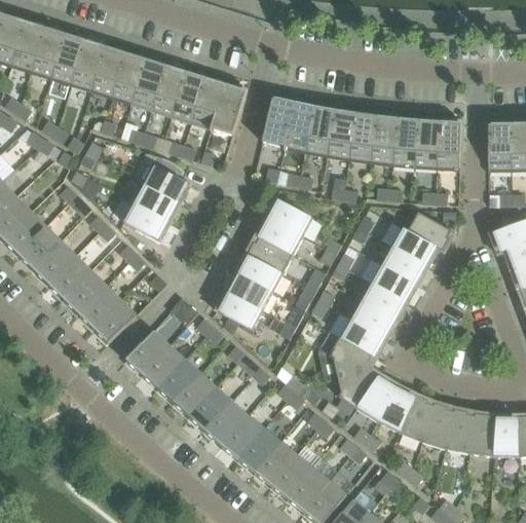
[(0,61),(12,65),(26,23),(27,20),(16,15),(15,20),(6,16),(0,35),(0,61)]
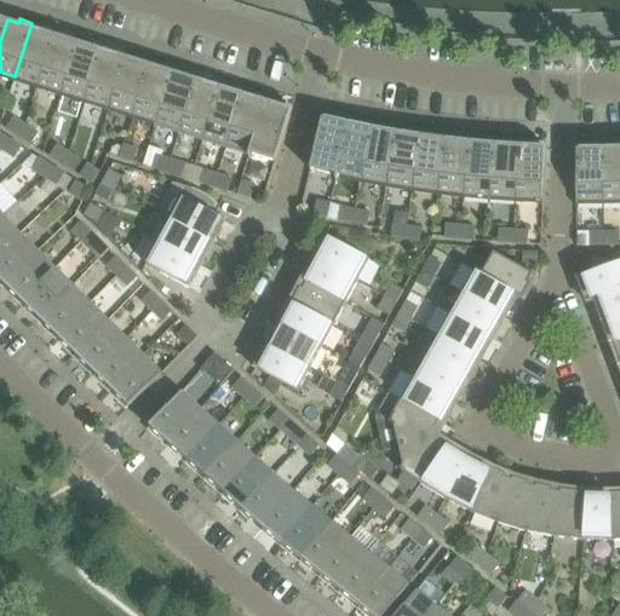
[(39,84),(55,34),(56,30),(44,27),(42,30),(30,27),(15,76),(39,84)]
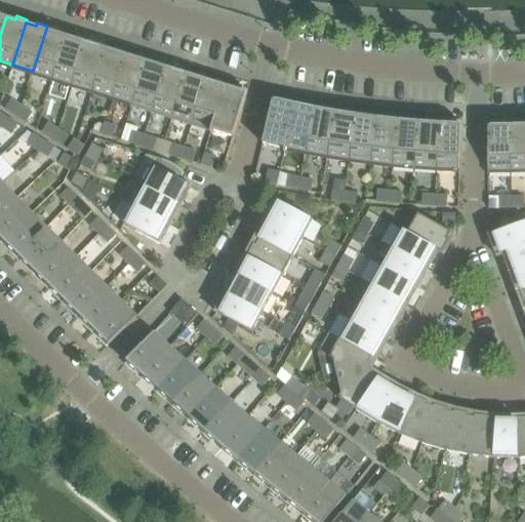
[(59,55),(66,35),(67,32),(56,29),(55,32),(46,29),(33,71),(52,77),(59,55)]
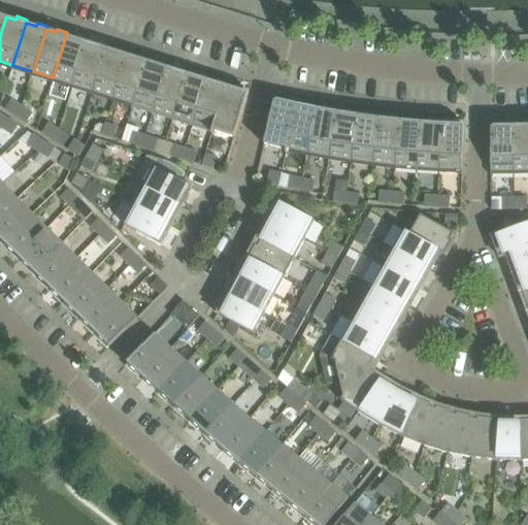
[(72,84),(87,41),(88,38),(77,35),(76,38),(66,35),(60,56),(53,77),(72,84)]
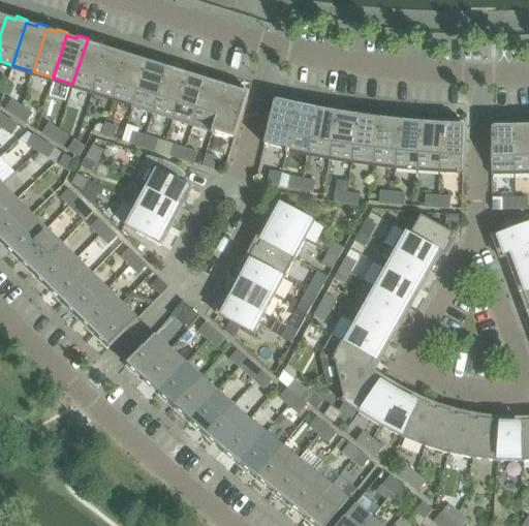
[(93,91),(106,49),(107,44),(97,41),(96,44),(87,41),(72,84),(93,91)]
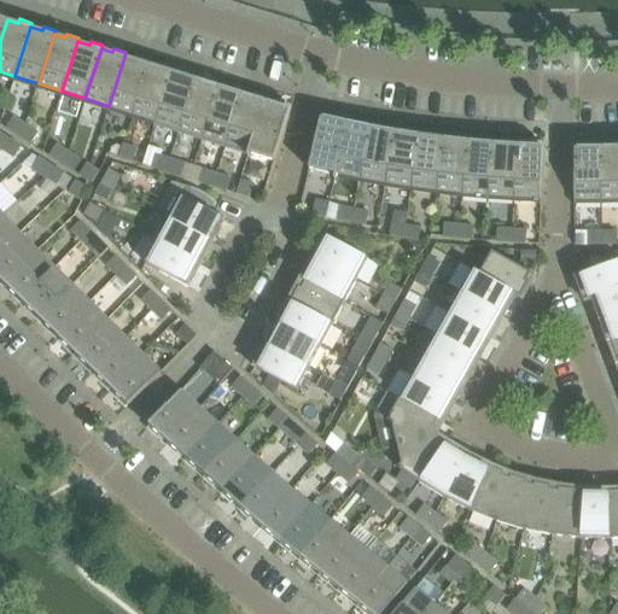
[(132,113),(149,64),(150,59),(138,56),(136,60),(124,57),(109,106),(132,113)]
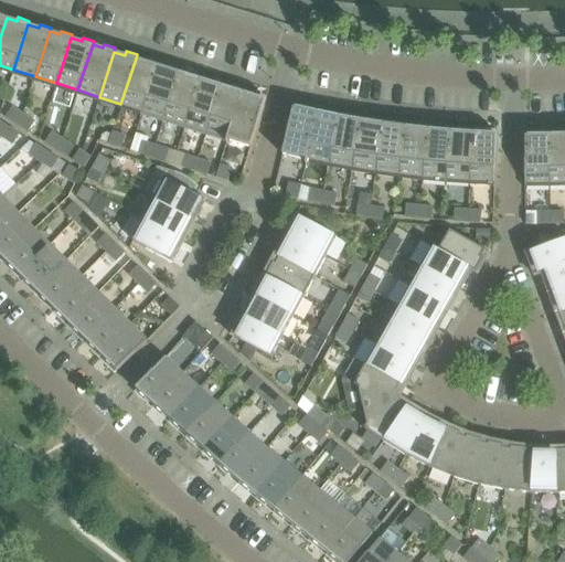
[(142,110),(157,65),(158,61),(147,57),(146,62),(136,59),(120,104),(142,110)]
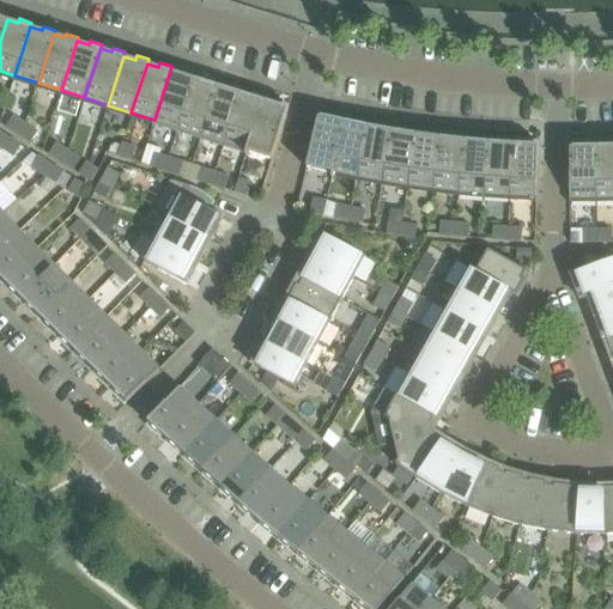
[(177,127),(194,78),(195,74),(183,69),(182,74),(170,71),(155,120),(177,127)]
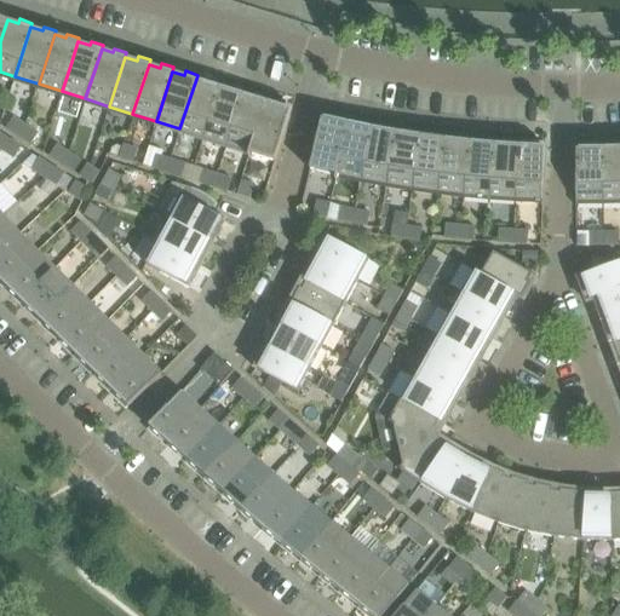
[(204,136),(219,86),(220,82),(208,78),(207,82),(196,79),(179,128),(204,136)]
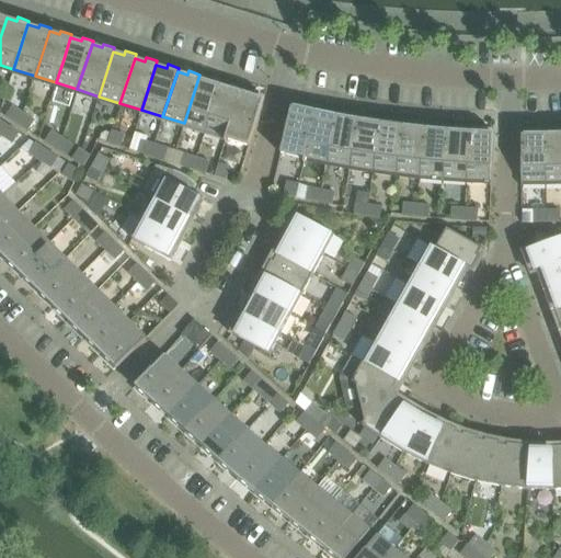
[(205,129),(220,84),(221,81),(210,78),(209,81),(198,78),(184,123),(205,129)]
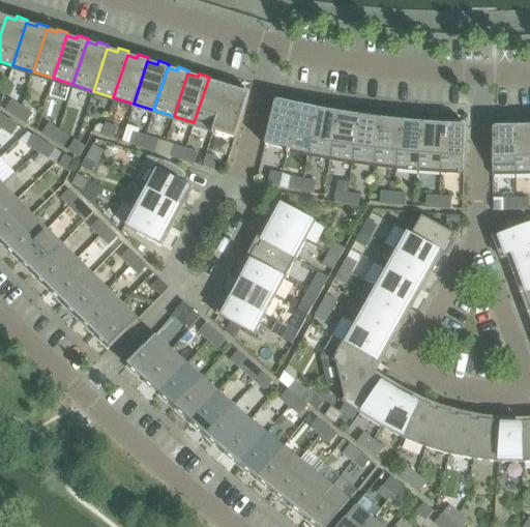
[(214,129),(228,86),(229,83),(218,80),(217,83),(208,80),(194,122),(214,129)]
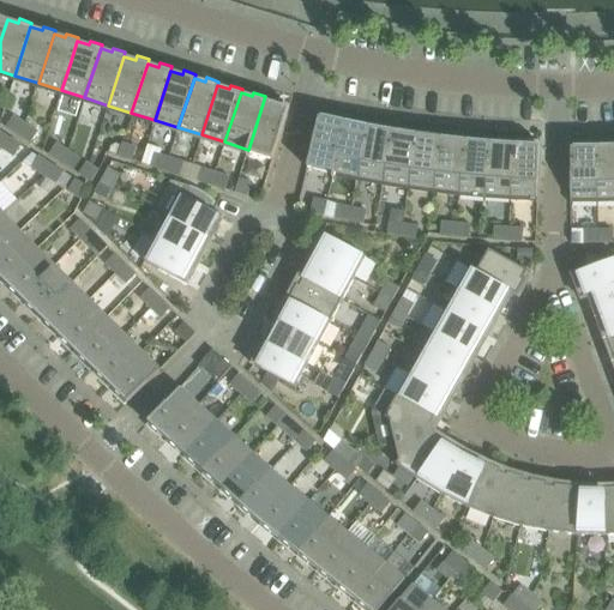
[(272,157),(288,108),(289,103),(277,100),(275,103),(264,100),(248,150),(272,157)]
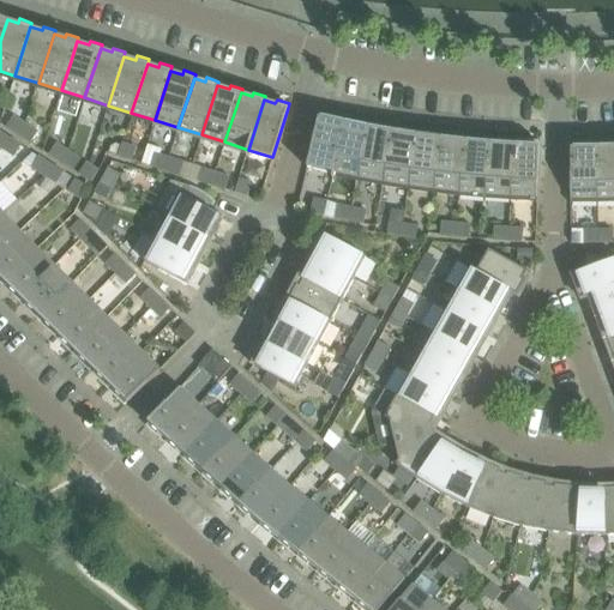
[(18,133),(25,121),(13,114),(6,125),(18,133)]
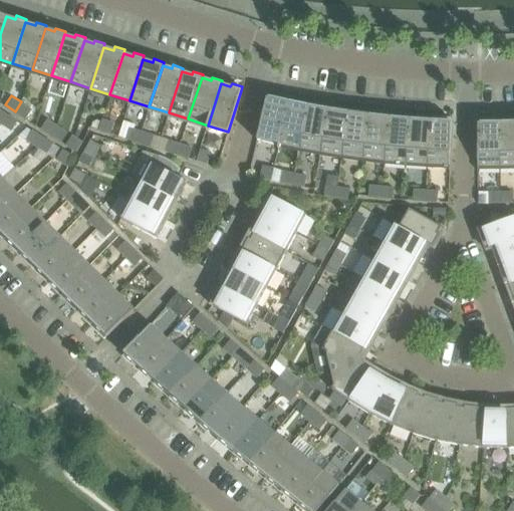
[(279,144),(288,101),(289,97),(279,95),(278,99),(267,96),(257,139),(279,144)]
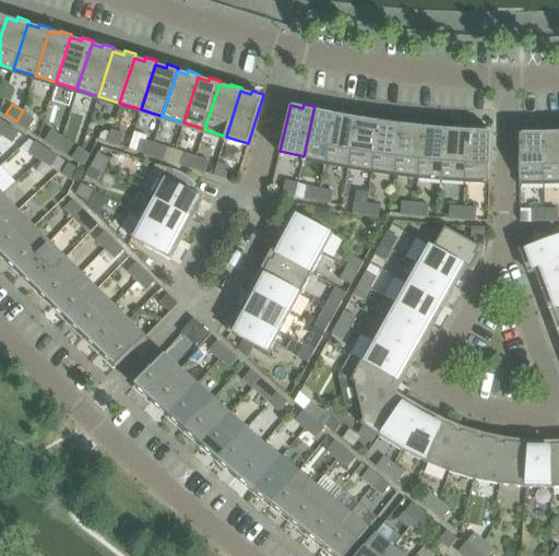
[(325,161),(335,115),(336,110),(324,108),(324,113),(313,110),(304,156),(325,161)]
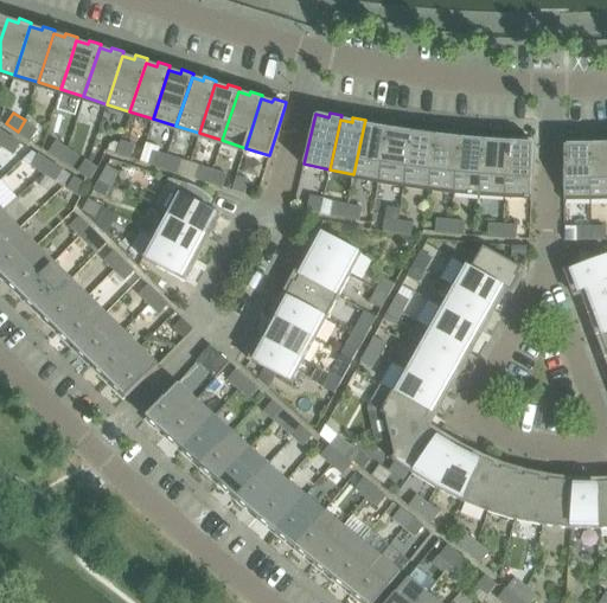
[(30,139),(37,128),(25,120),(18,132),(30,139)]
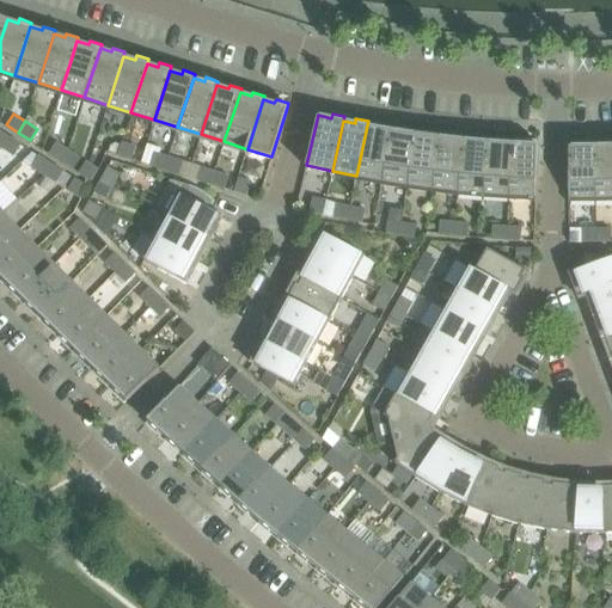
[(381,180),(391,130),(392,126),(379,123),(379,128),(367,126),(356,176),(381,180)]
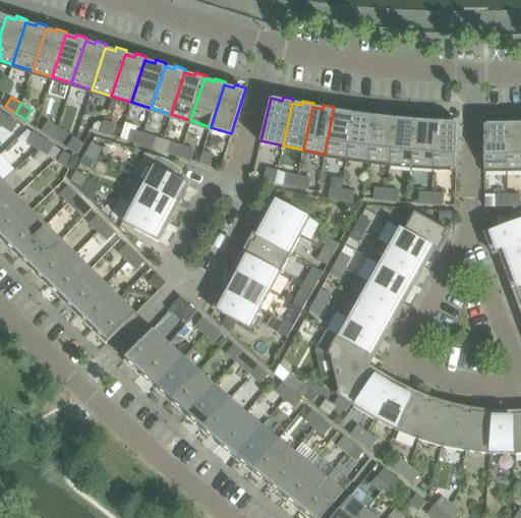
[(346,157),(353,114),(354,110),(343,108),(343,112),(333,111),(325,154),(346,157)]
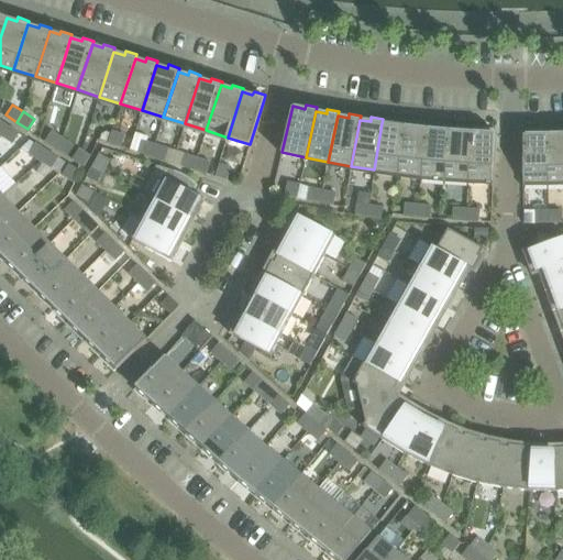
[(398,173),(405,125),(405,122),(393,120),(393,124),(382,123),(374,169),(398,173)]
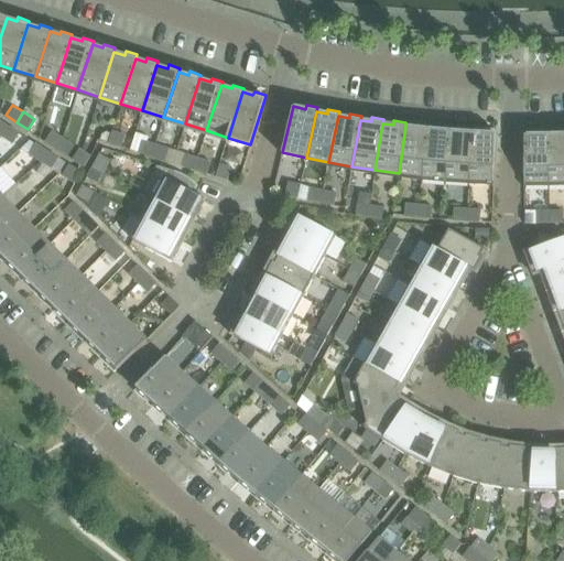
[(422,175),(427,129),(427,125),(426,125),(416,123),(415,127),(405,126),(399,173),(422,175)]
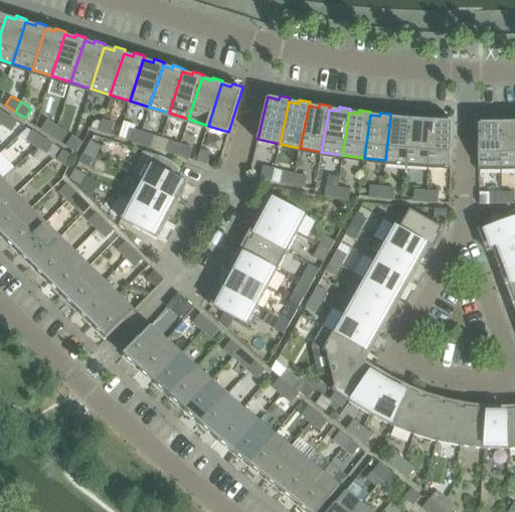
[(11,130),(17,120),(7,114),(1,123),(11,130)]
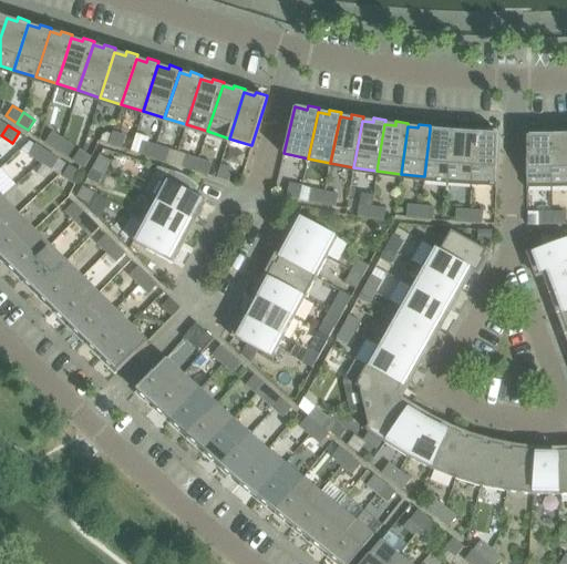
[(447,178),(452,131),(452,127),(441,126),(440,131),(430,130),(424,176),(447,178)]
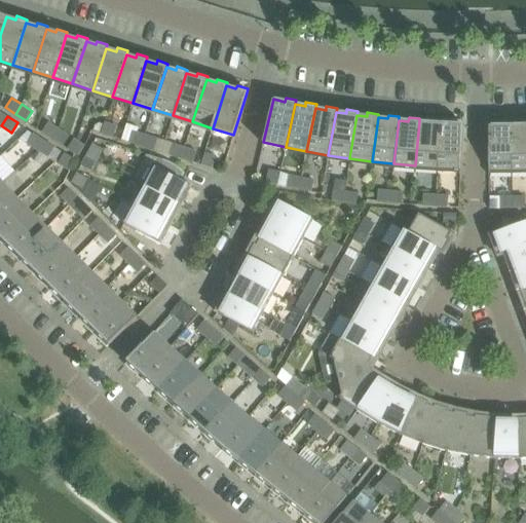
[(438,167),(440,123),(441,119),(429,118),(429,122),(419,121),(415,165),(438,167)]
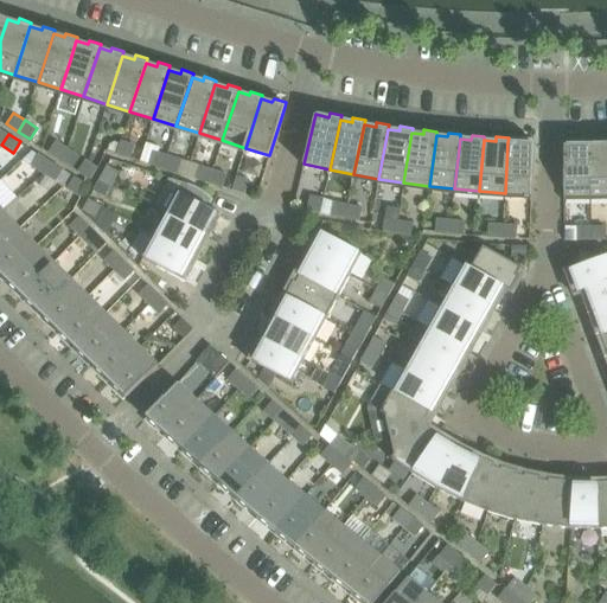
[(131,156),(134,143),(121,139),(120,141),(116,152),(131,156)]
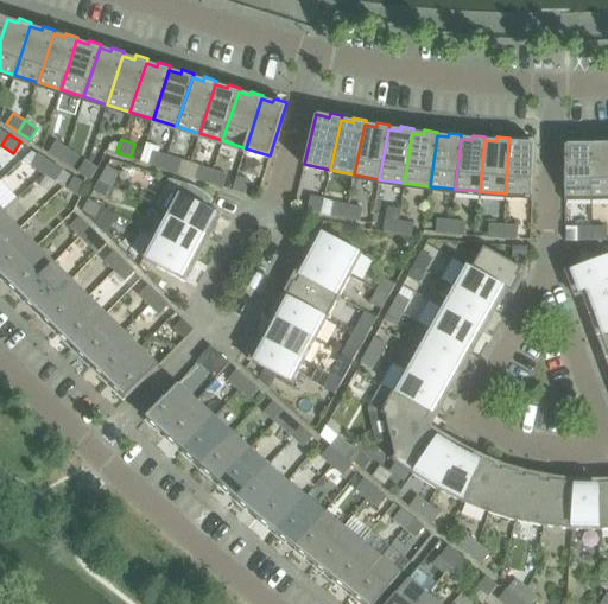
[(532,195),(534,139),(520,139),(520,142),(508,142),(506,194),(532,195)]
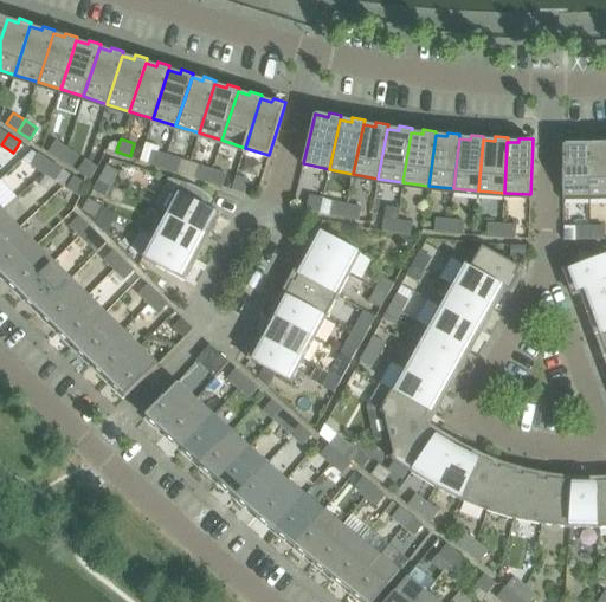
[(605,194),(605,138),(601,140),(601,144),(590,144),(590,195),(605,194)]
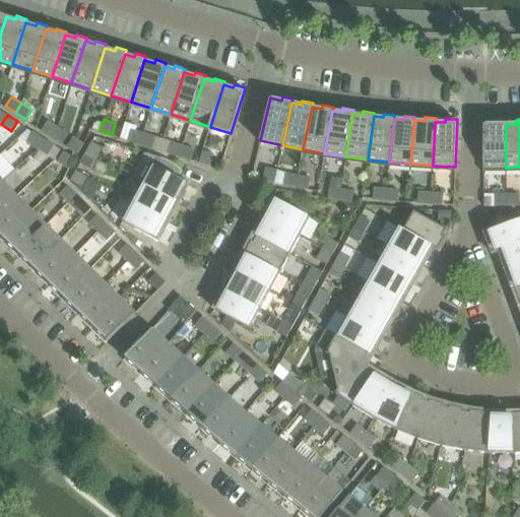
[(52,135),(58,126),(48,120),(42,129),(52,135)]
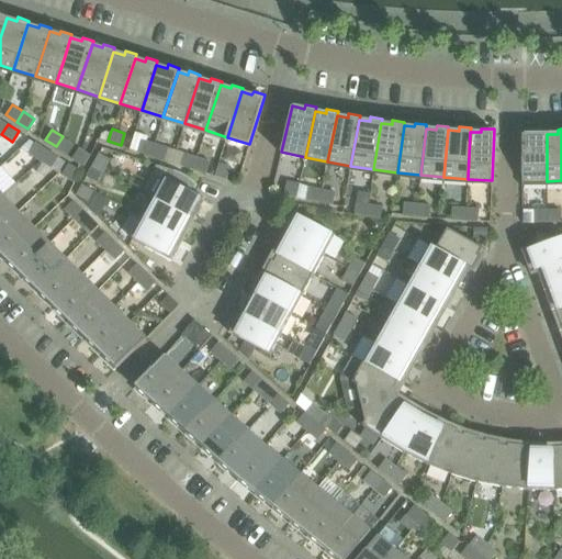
[(101,132),(100,138),(108,141),(111,131),(105,130),(101,132)]
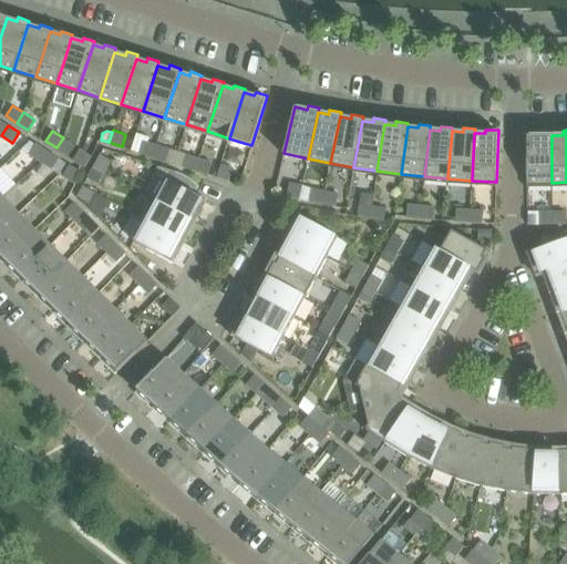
[(552,183),(552,135),(552,131),(539,131),(539,135),(527,135),(527,183),(552,183)]
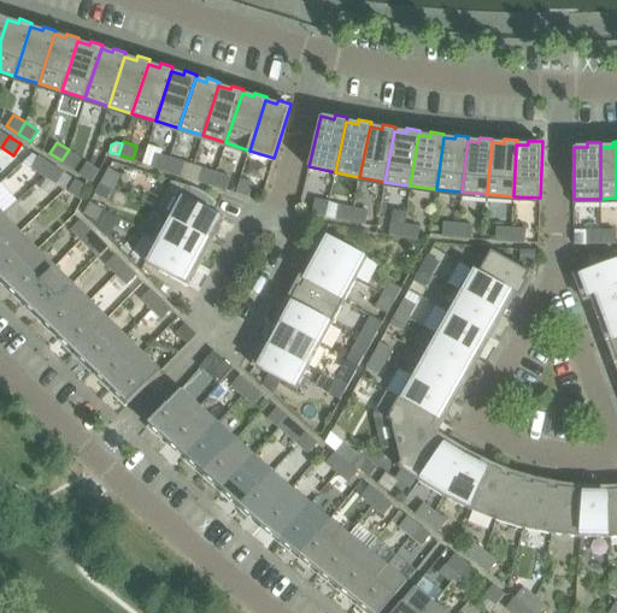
[(74,169),(81,158),(69,149),(62,160),(74,169)]
